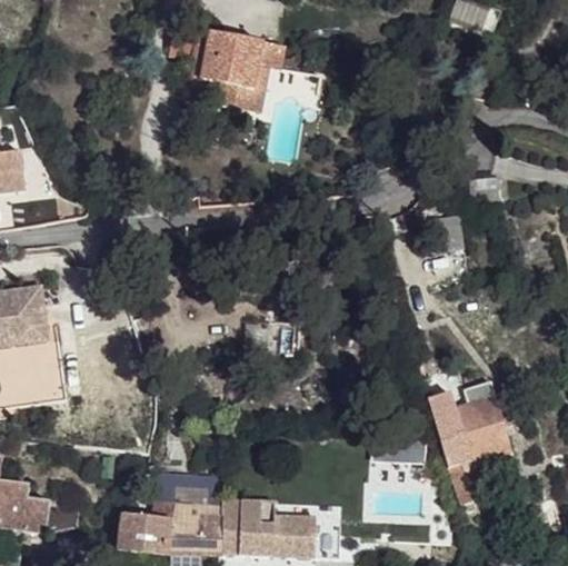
[(490,3),(487,12),(481,28),(491,31),(499,7),(490,3)]
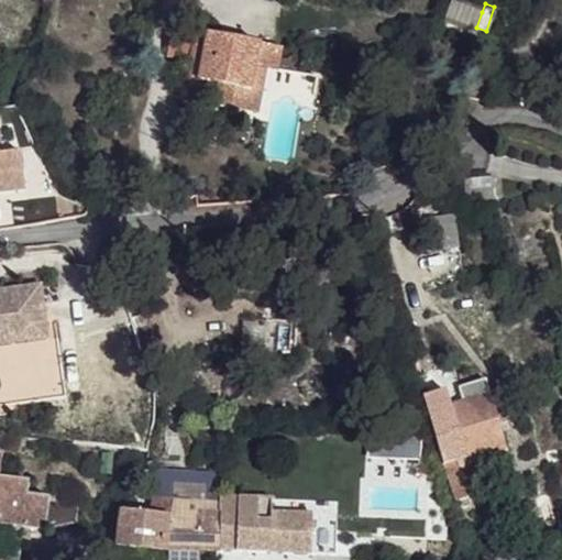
[(244,110),(253,65),(264,67),(268,44),(195,30),(184,87),(207,91),(217,94),(215,103),(244,110)]
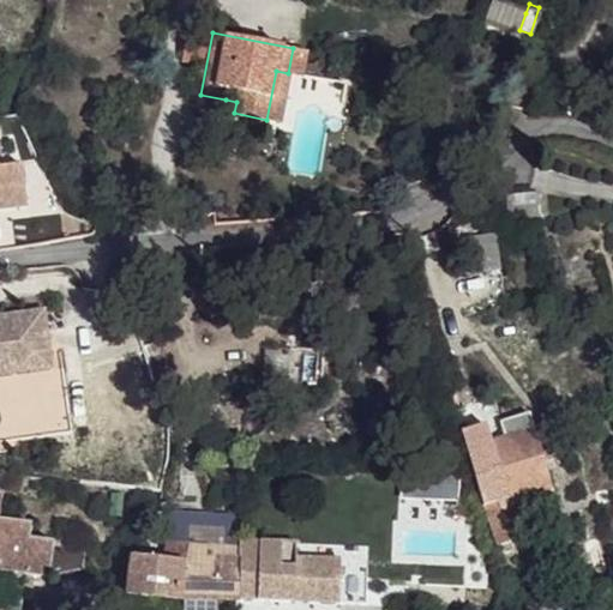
[(301,76),(306,50),(293,48),(288,73),(301,76)]
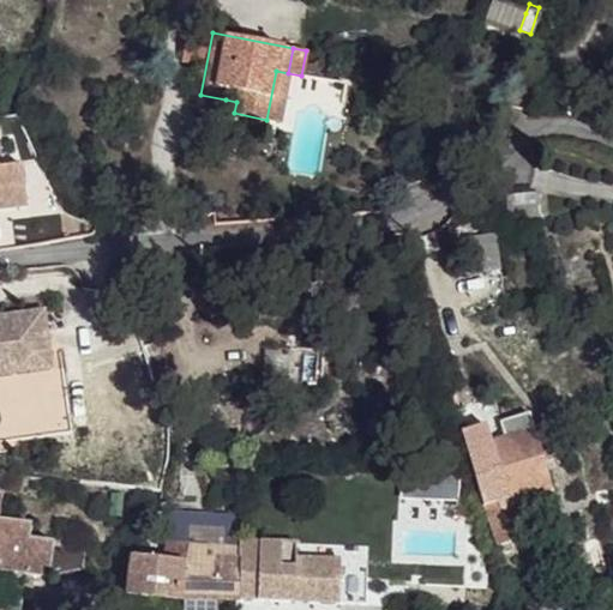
[(278,122),(288,73),(276,71),(266,120),(278,122)]
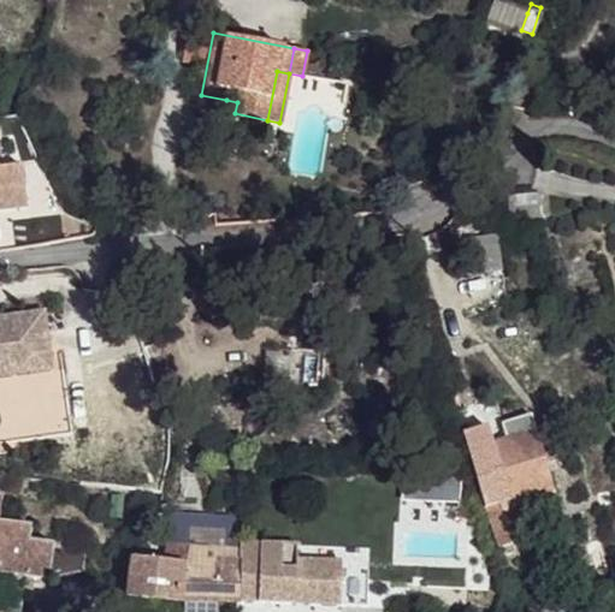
[(0,208),(25,206),(21,164),(0,166),(0,208)]
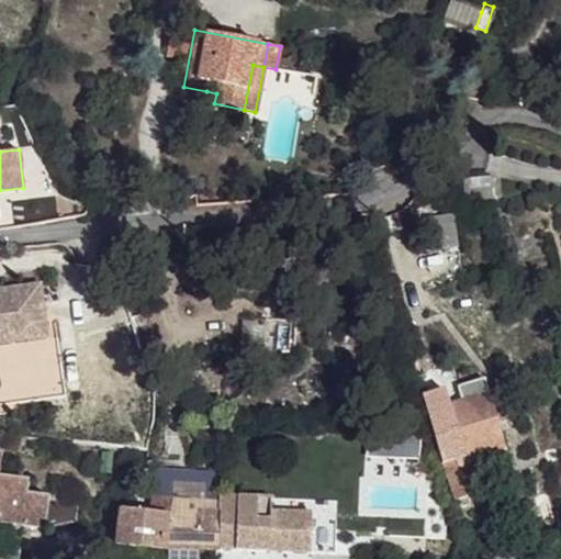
[(491,172),(461,176),(463,197),(493,193),(491,172)]
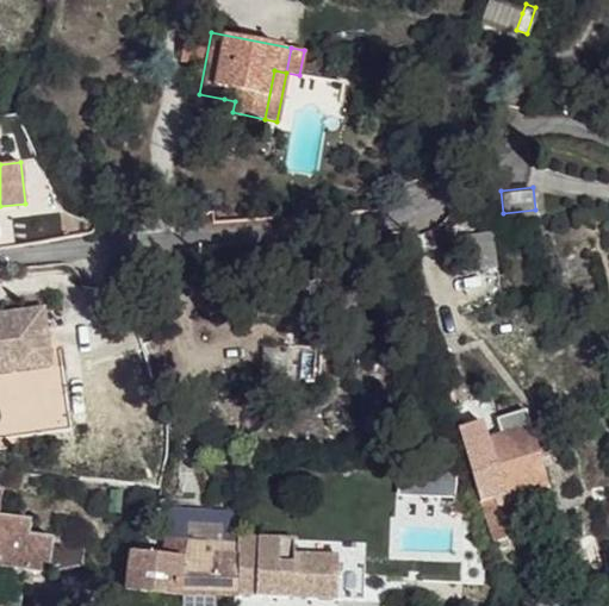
[(454,227),(461,264),(490,260),(484,224),(454,227)]
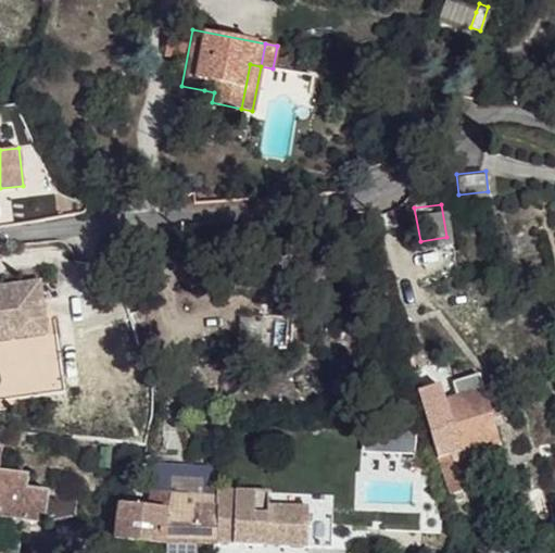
[(0,317),(2,315),(15,327),(25,313),(42,310),(37,273),(0,278),(0,317)]
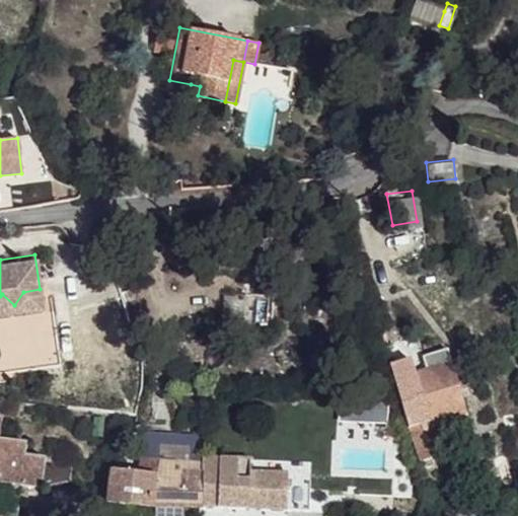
[(132,288),(121,290),(124,299),(135,296),(132,288)]
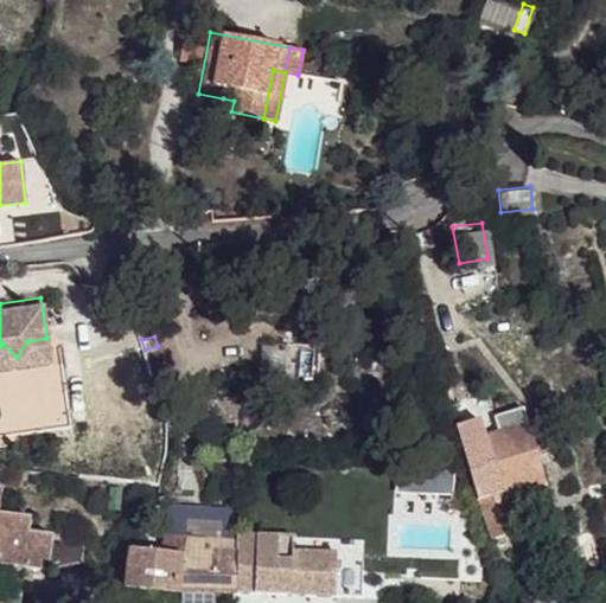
[(0,363),(50,359),(46,342),(46,338),(27,341),(17,357),(2,344),(0,346),(0,363)]
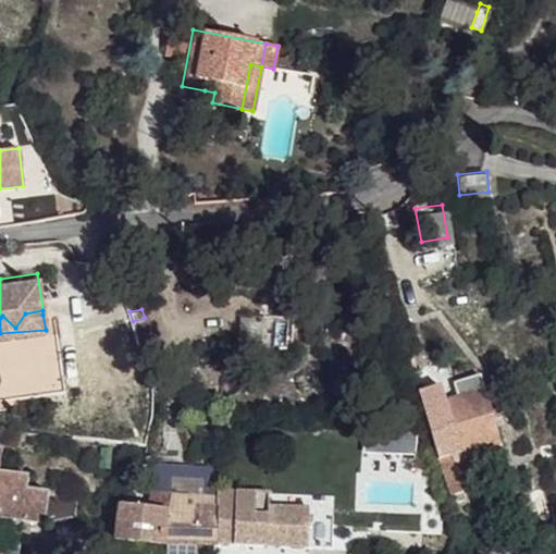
[(0,395),(59,388),(49,314),(42,315),(46,330),(0,333),(0,395)]
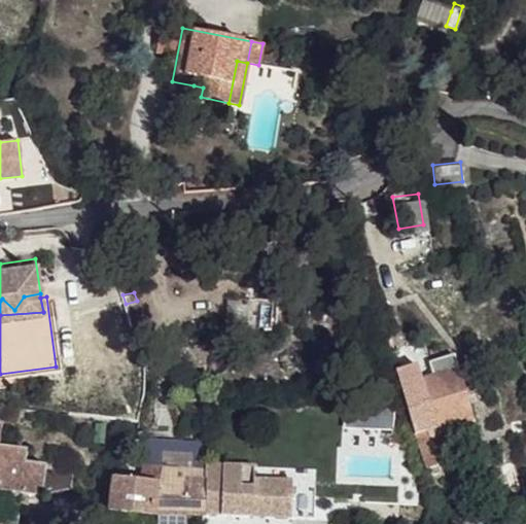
[(428,360),(432,375),(458,368),(453,353),(428,360)]
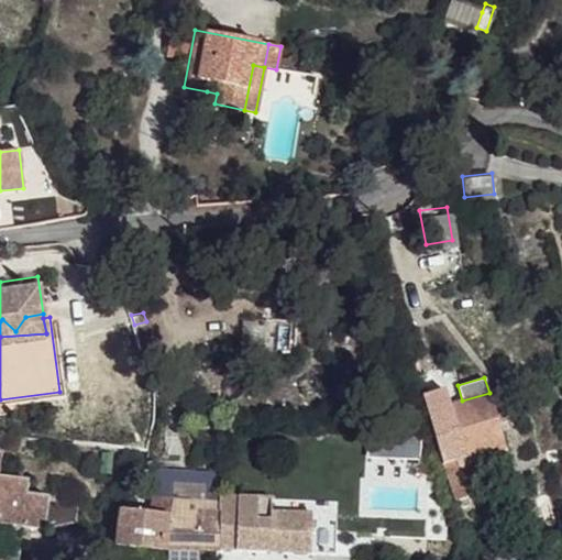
[(422,395),(428,409),(449,404),(444,387),(422,395)]
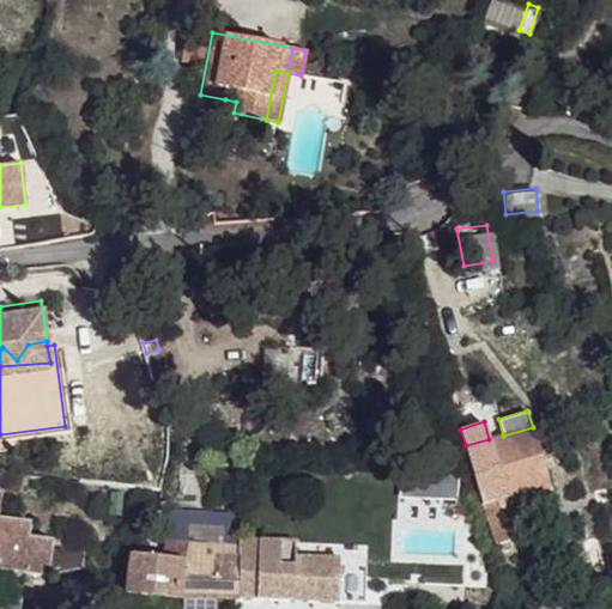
[(503,436),(489,439),(506,495),(549,483),(533,427),(503,436)]
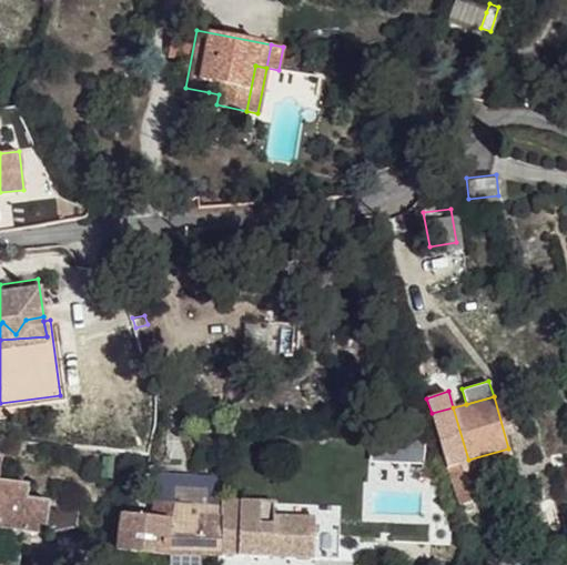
[(453,407),(432,413),(447,465),(457,463),(468,460),(453,407)]
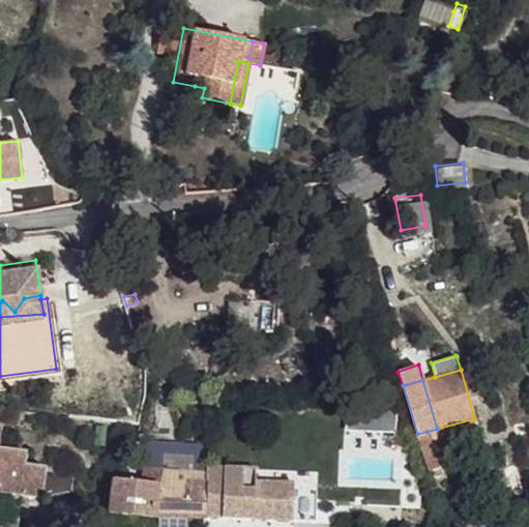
[(427,432),(430,442),(477,430),(474,418),(437,429),(427,432)]
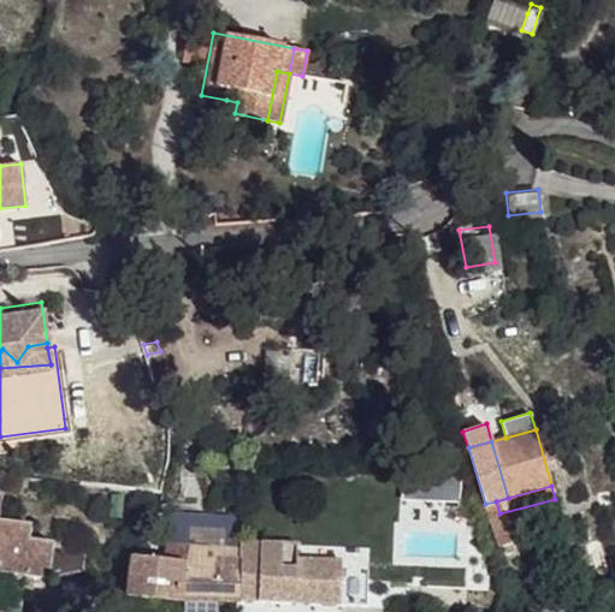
[(0,506),(3,488),(0,488),(0,563),(28,568),(28,565),(49,568),(49,575),(84,568),(87,546),(53,541),(54,541),(30,536),(31,521),(0,518),(0,506)]
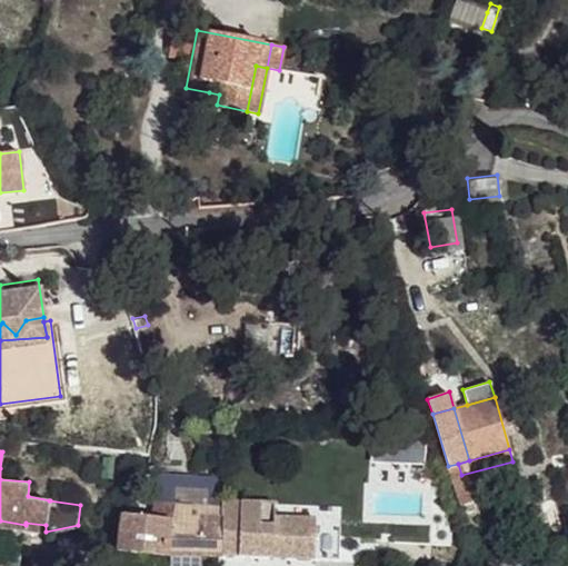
[(115,455),(103,453),(101,475),(112,476),(115,455)]
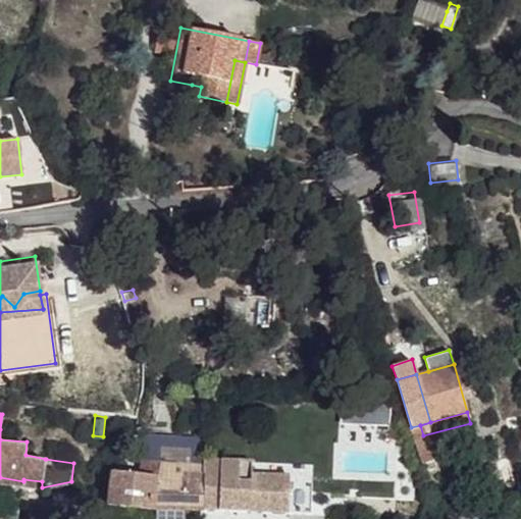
[(411,427),(422,462),(430,460),(423,435),(420,425),(411,427)]
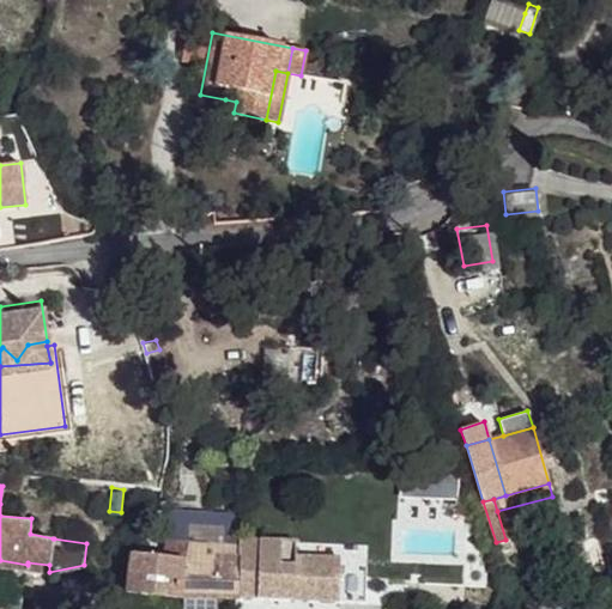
[(165,531),(165,539),(189,541),(191,541),(192,523),(192,522),(167,521),(165,531)]
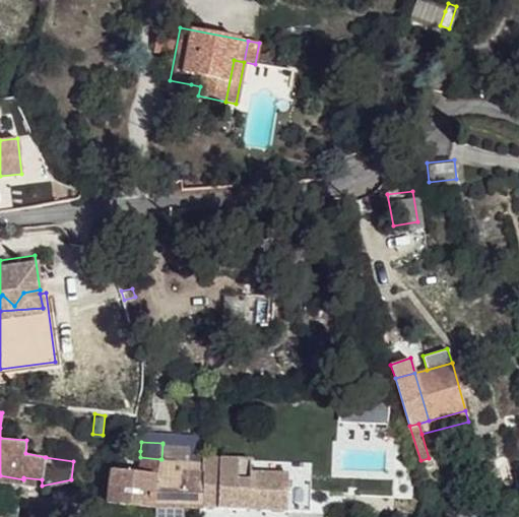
[(202,446),(163,444),(161,459),(190,460),(190,464),(190,468),(202,469),(202,446)]
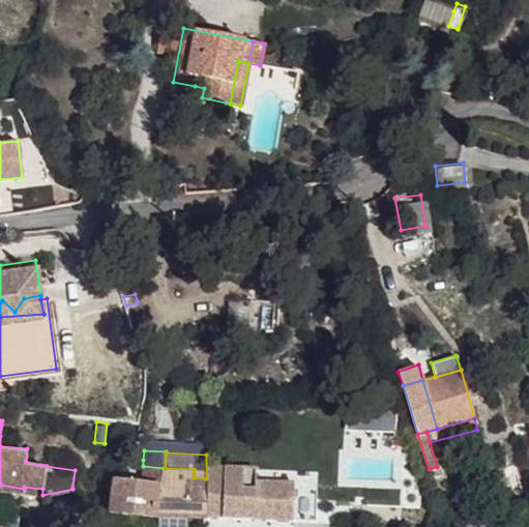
[(124,458),(122,473),(131,474),(133,472),(142,473),(143,466),(143,460),(126,458),(124,458)]
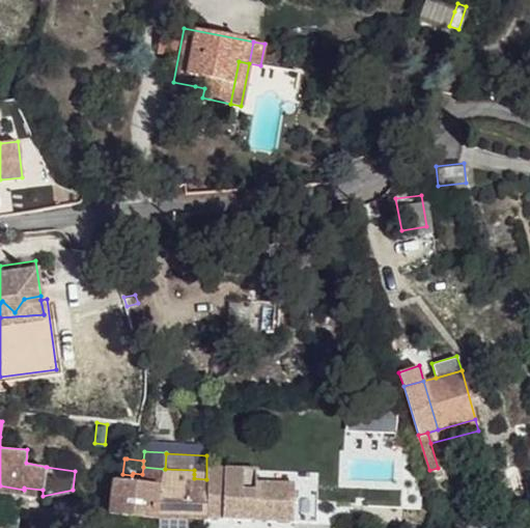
[(318,520),(321,470),(210,466),(210,474),(208,479),(206,516),(318,520)]
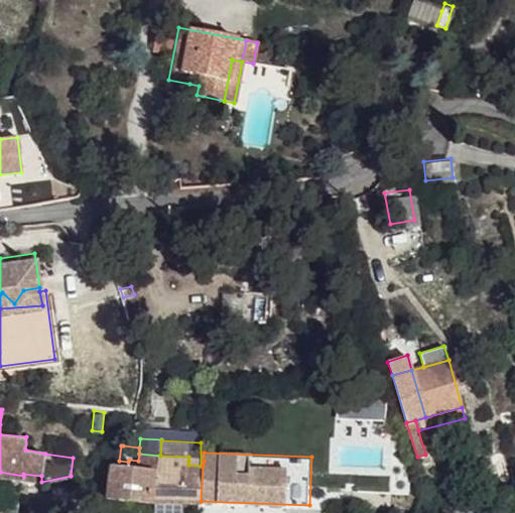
[(159,456),(139,454),(138,461),(137,470),(153,471),(157,472),(159,456)]
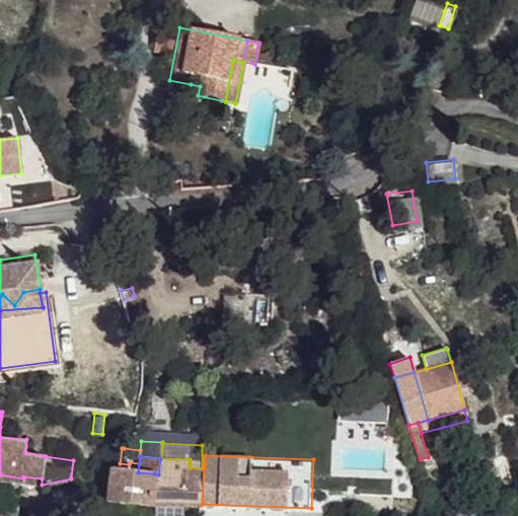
[(158,474),(154,473),(151,502),(157,503),(156,512),(186,513),(186,504),(199,505),(202,504),(204,468),(202,468),(190,467),(190,463),(190,459),(161,458),(160,458),(158,474)]
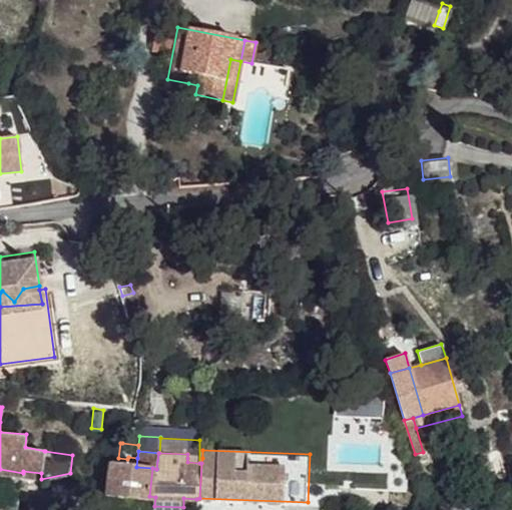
[(127,459),(126,466),(136,467),(137,458),(128,457),(127,459)]
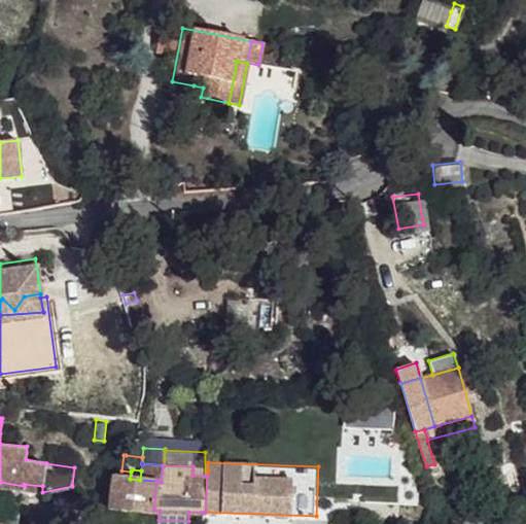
[(153,510),(156,481),(140,480),(130,479),(112,477),(109,508),(153,513),(153,510)]
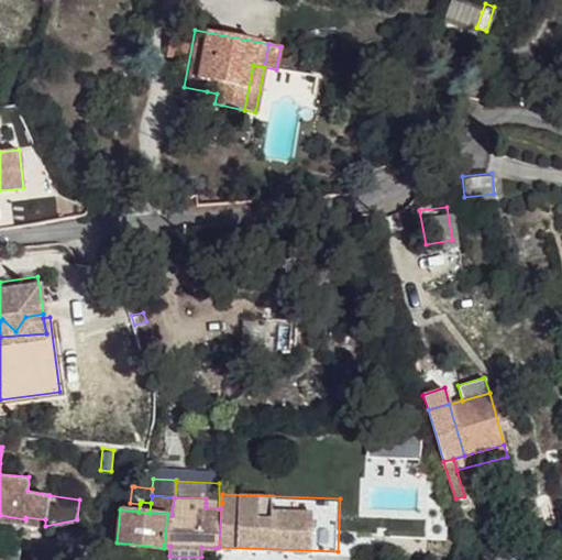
[(25,519),(0,515),(0,522),(44,527),(45,526),(45,519),(25,517),(25,519)]
